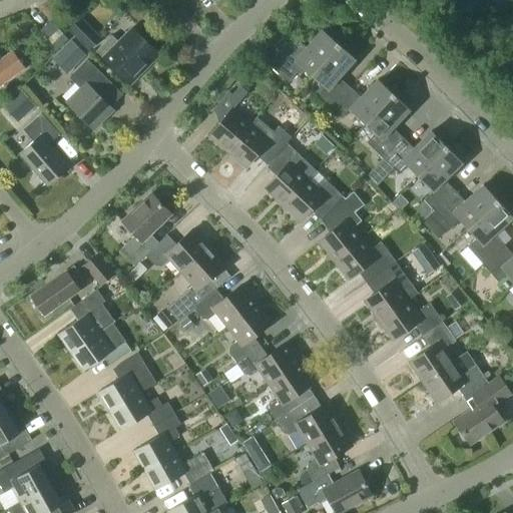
[(68,29),(89,50),(101,38),(80,17),(68,29)]
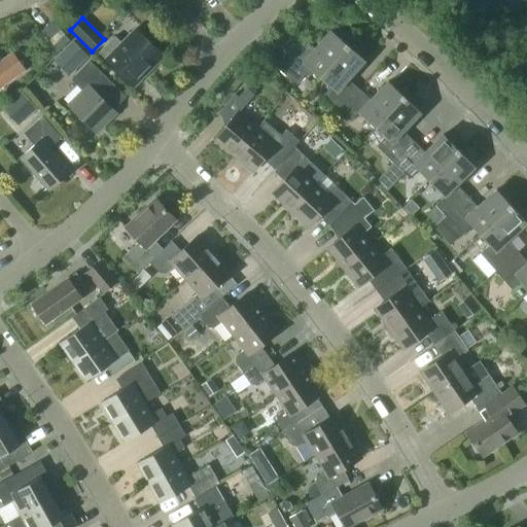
[(141,73),(143,76),(164,56),(136,28),(121,42),(114,36),(98,51),(130,83),(141,73)]
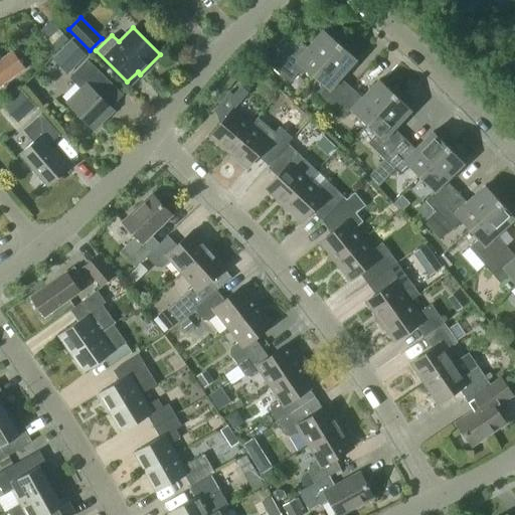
[(312,75),(343,40),(333,31),(330,35),(323,29),(307,47),(294,36),(270,63),(290,81),(303,66),(312,75)]
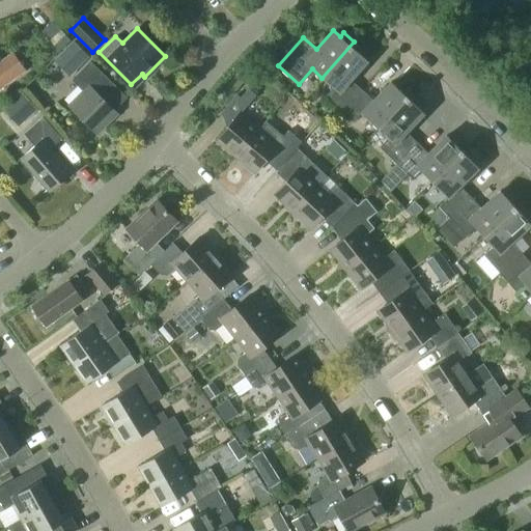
[(71,76),(89,56),(73,40),(54,60),(71,76)]
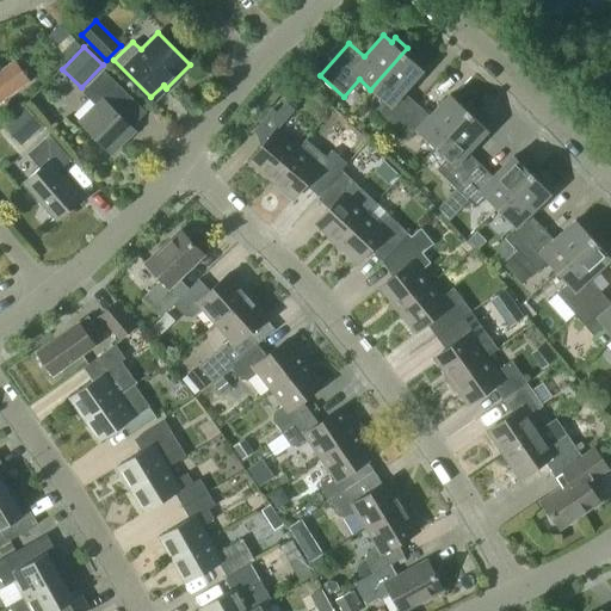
[(419,59),(407,48),(370,90),(383,100),(374,111),(393,129),(417,104),(403,92),(423,69),(415,62),(419,59)]
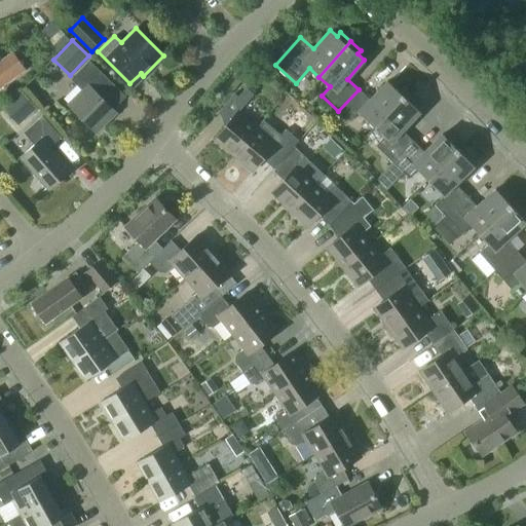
[(0,85),(24,69),(13,53),(0,62),(0,85)]
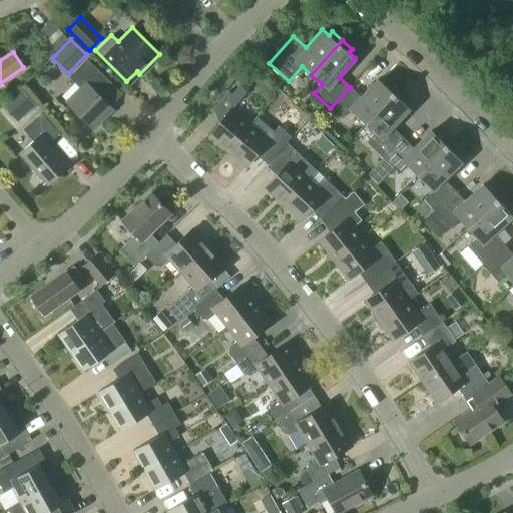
[(110,107),(122,94),(87,59),(69,77),(80,87),(66,102),(93,129),(113,109),(110,107)]
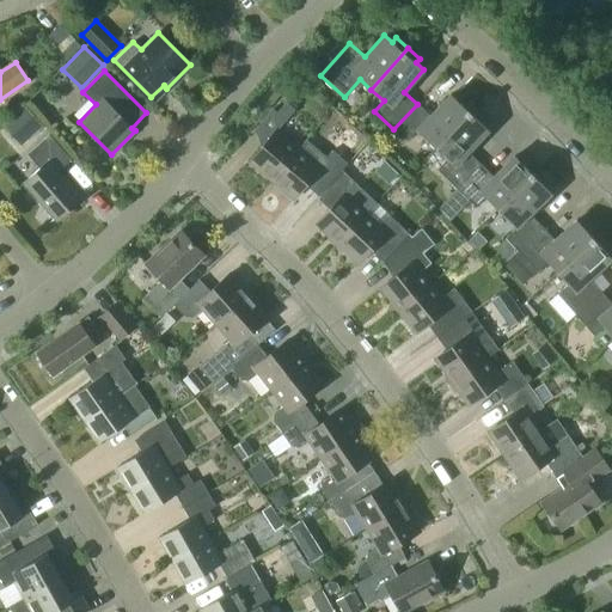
[(416,130),(435,148),(473,108),(461,97),(458,102),(450,95),(429,115),(417,104),(393,129),(407,141),(416,130)]
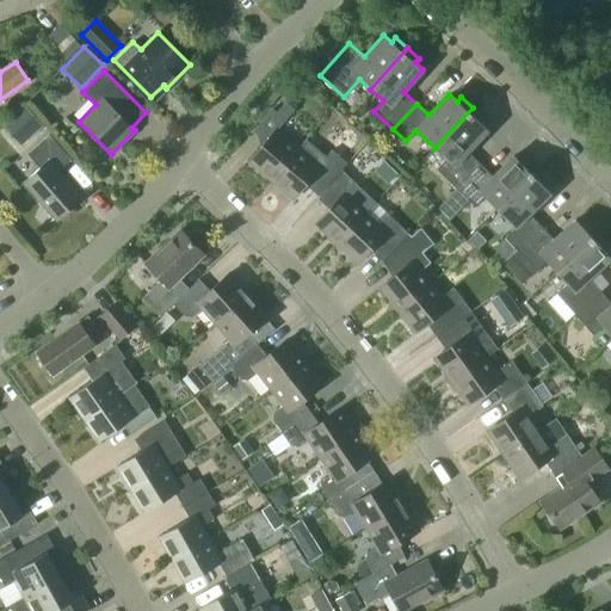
[(298,148),(277,129),(298,103),(290,96),(277,111),(272,107),(264,118),(253,130),(266,141),(248,161),(270,180),(298,148)]
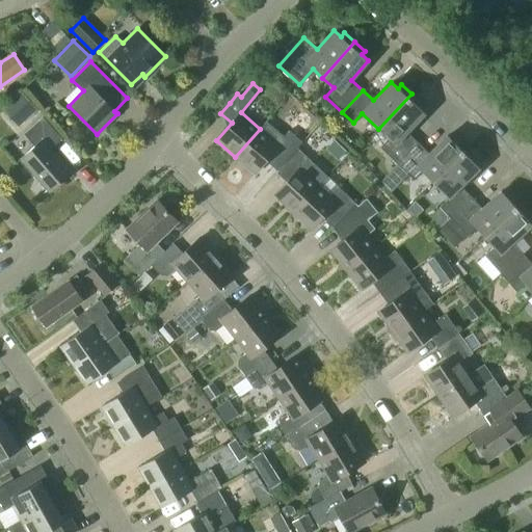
[(2,109),(19,127),(37,110),(21,91),(2,109)]
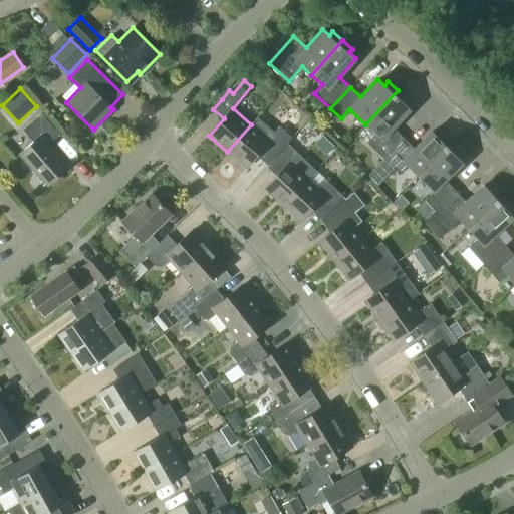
[(407,99),(398,90),(365,124),(375,134),(366,143),(383,158),(404,138),(394,127),(411,109),(404,103),(407,99)]
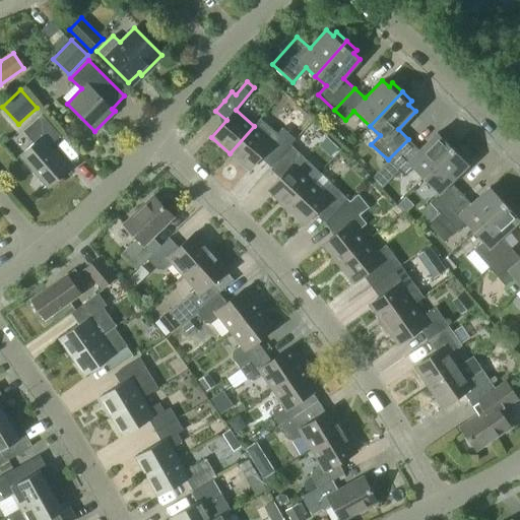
[(49,145),(60,136),(42,115),(22,131),(34,143),(19,155),(44,185),(40,188),(41,189),(68,167),(49,145)]
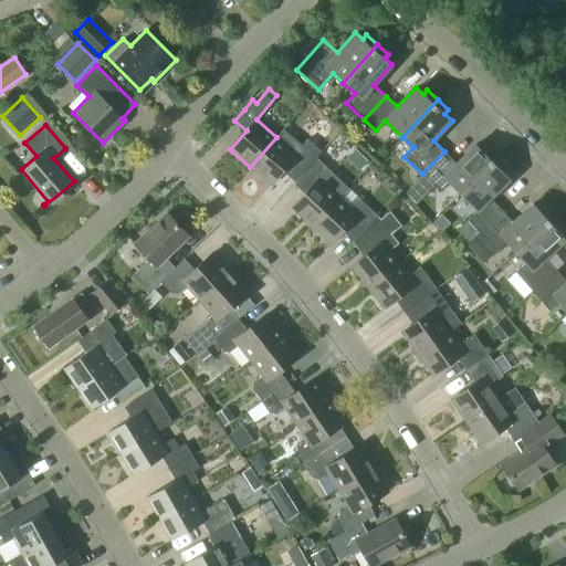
[(250,167),(271,185),(296,154),(276,137),(250,167)]
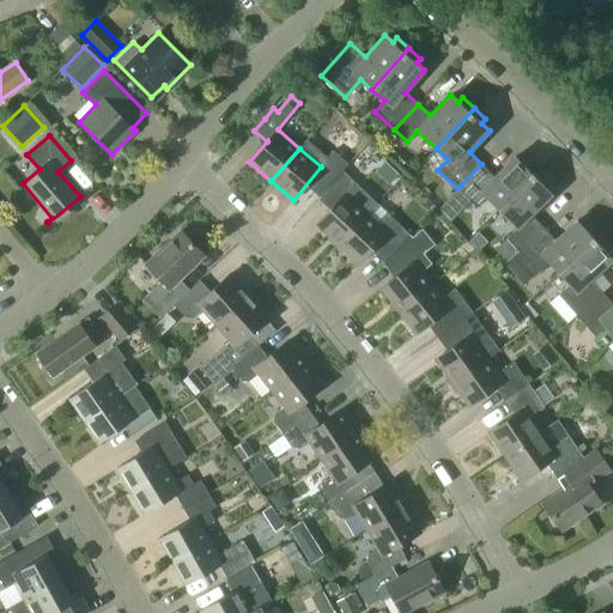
[(346,161),(334,151),(328,158),(339,169),(346,161)]
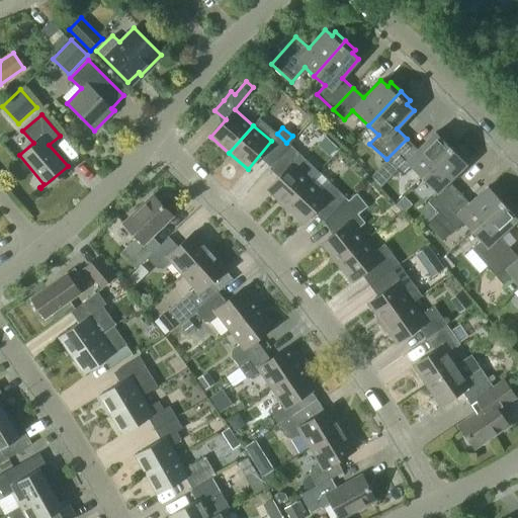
[(411,167),(421,177),(454,145),(445,135),(441,139),(435,132),(417,149),(407,139),(386,159),(397,170),(402,175),(411,167)]
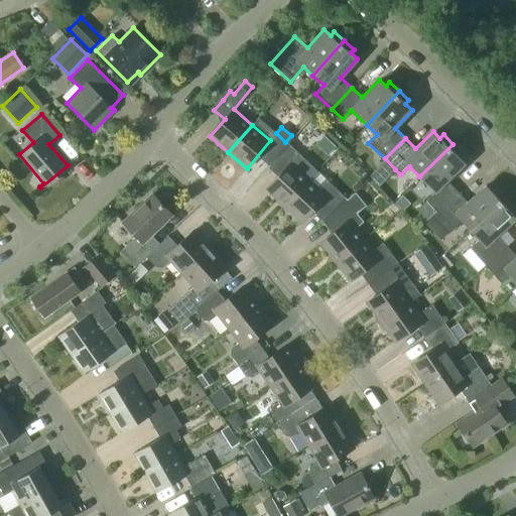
[(283,206),(308,179),(299,170),(303,165),(301,155),(289,144),(267,167),(277,177),(266,188),(283,206)]
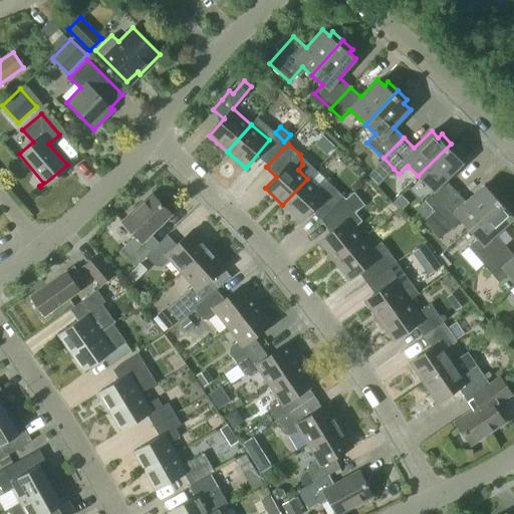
[(460,153),(451,144),(418,176),(433,191),(424,200),(434,210),(455,191),(446,180),(463,163),(457,156),(460,153)]
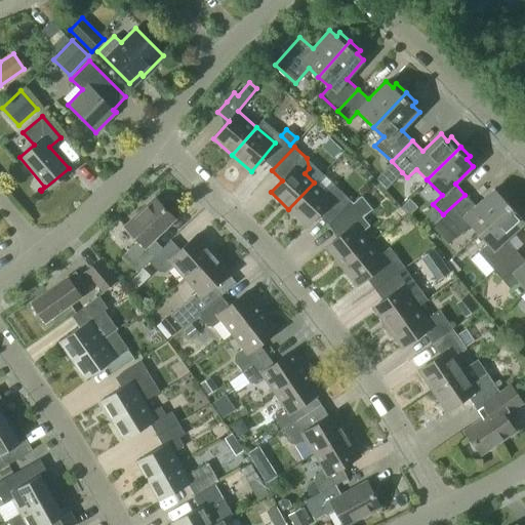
[(328,225),(329,224),(351,200),(334,184),(325,193),(314,183),(288,209),(307,226),(318,214),(328,225)]
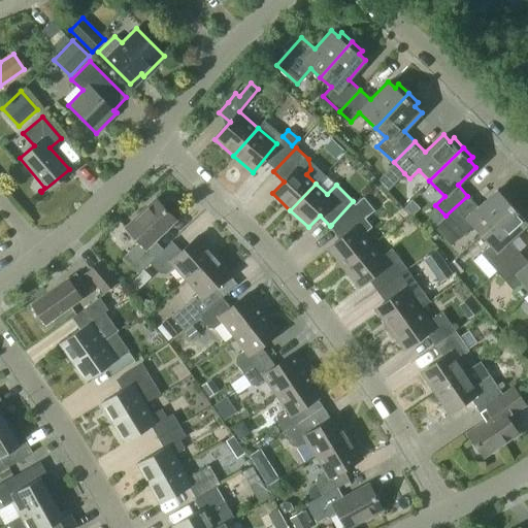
[(472,226),(481,235),(516,203),(506,193),(503,196),(497,190),(477,206),(467,196),(446,216),(456,227),(463,234),(472,226)]
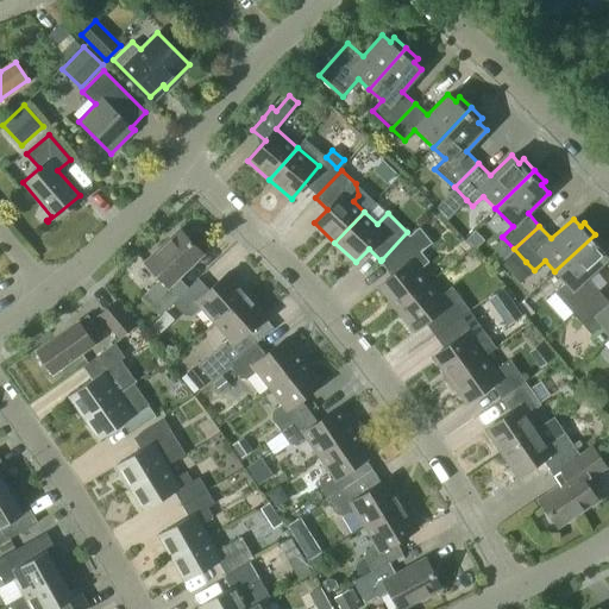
[(377,287),(396,308),(428,282),(420,270),(429,262),(421,252),(432,243),(420,227),(409,236),(407,232),(382,259),(394,274),(377,287)]
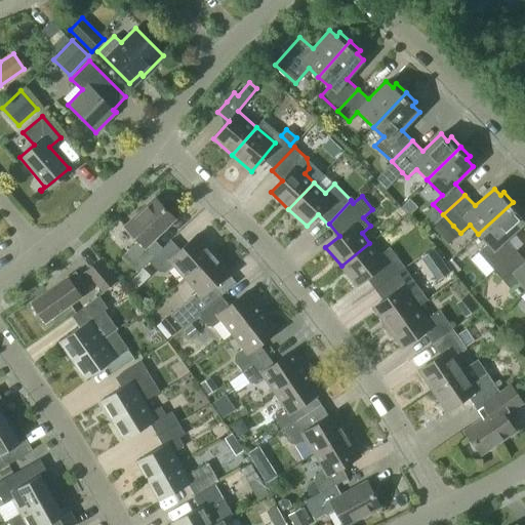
[(136,272),(149,260),(162,248),(153,238),(174,218),(155,198),(125,227),(138,240),(122,256),(136,272)]
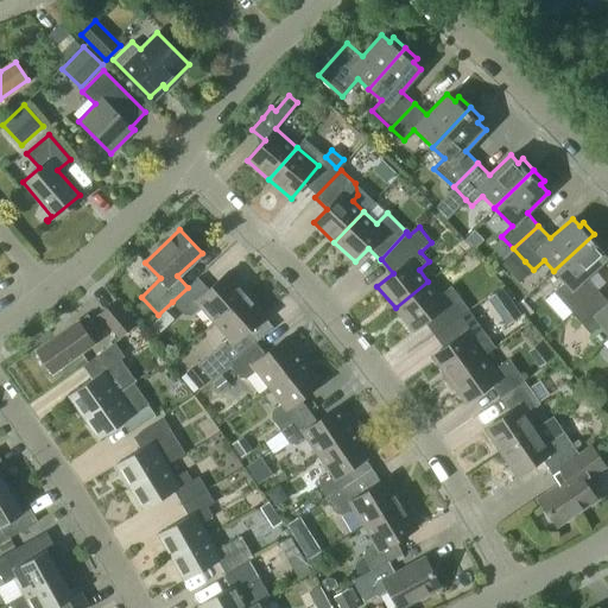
[(605,246),(594,234),(553,271),(564,283),(553,292),(571,312),(597,290),(586,277),(607,258),(600,249),(605,246)]
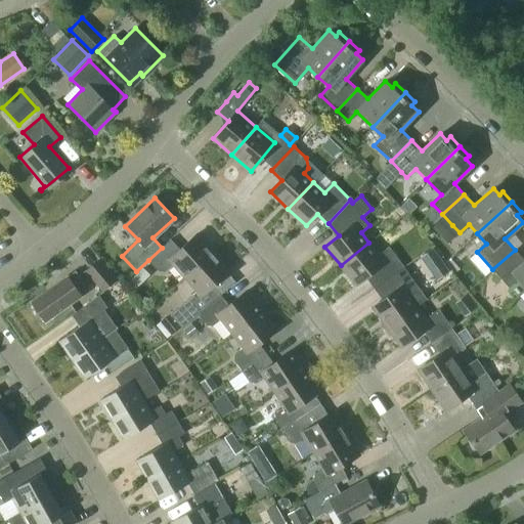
[(172,264),(184,277),(213,252),(197,233),(179,250),(170,239),(162,248),(148,260),(159,271),(165,271),(172,264)]
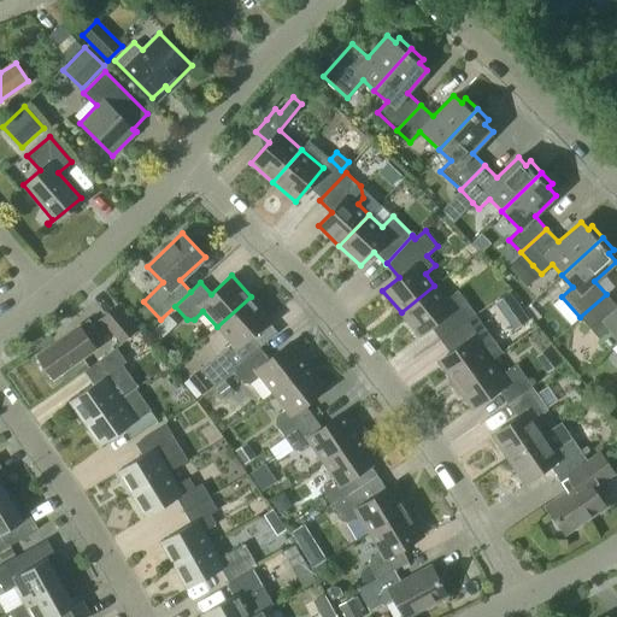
[(446,300),(434,286),(401,312),(419,335),(432,324),(442,336),(475,313),(464,298),(457,291),(446,300)]
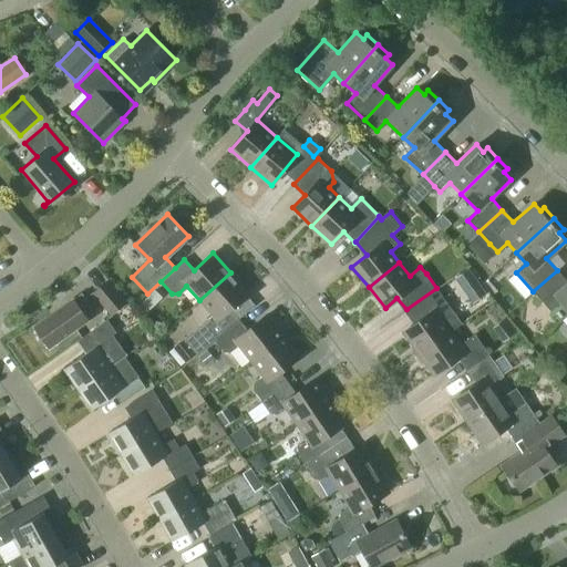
[(475,279),(467,268),(453,279),(462,290),(475,279)]
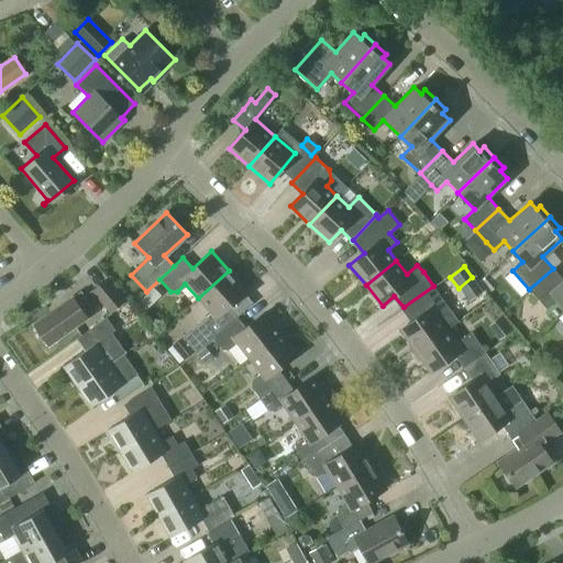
[(556,300),(562,308),(562,279),(553,268),(529,289),(540,301),(547,309),(556,300)]
